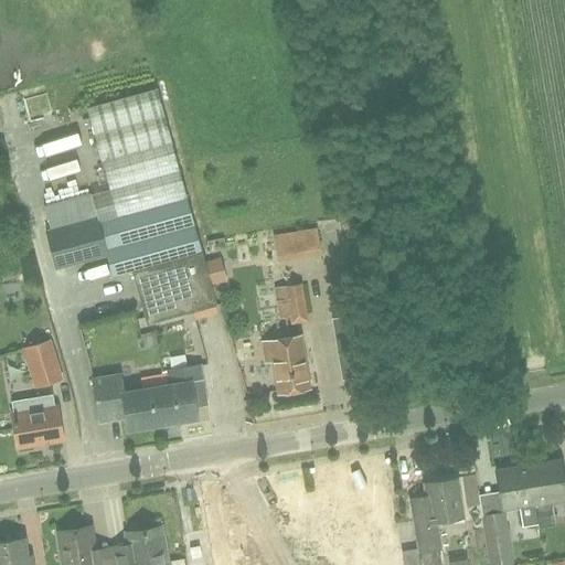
[(41,210),(46,232),(56,270),(108,256),(114,278),(132,273),(147,326),(217,306),(156,89),(86,109),(109,191),(41,210)]
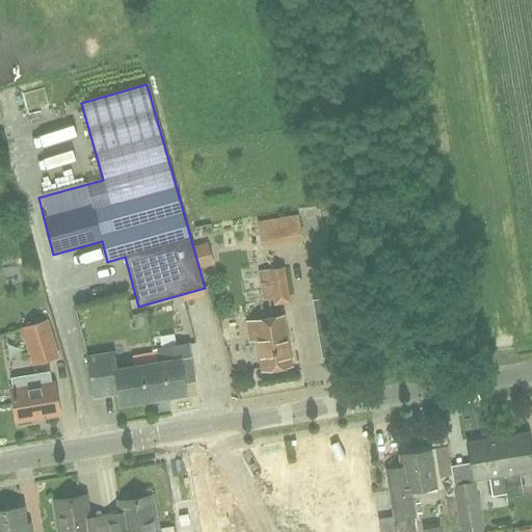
[(302,217),(261,223),(265,249),(307,242),(302,217)]
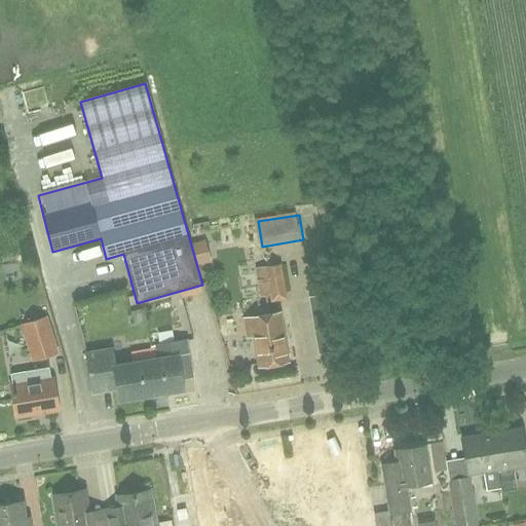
[(211,242),(195,247),(202,269),(217,264),(211,242)]
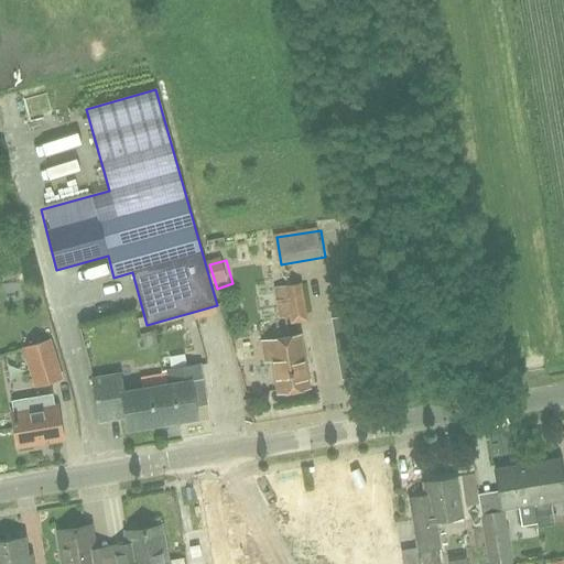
[(281,315),(305,313),(302,284),(278,286),(281,315)]
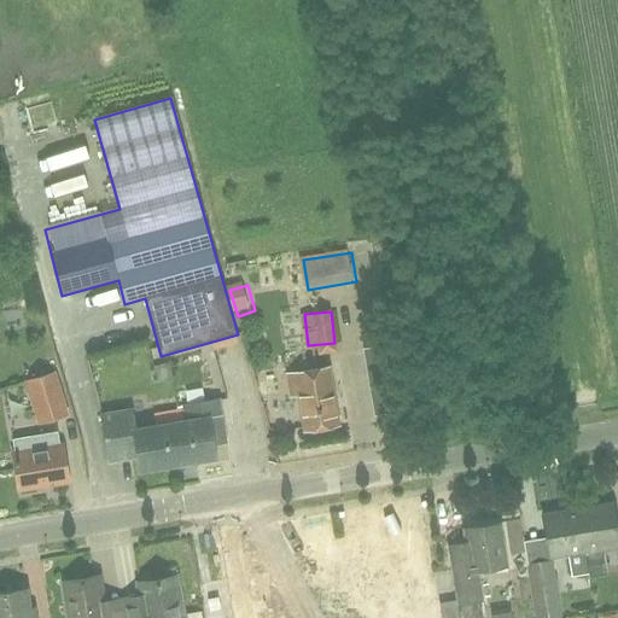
[(305,431),(339,425),(328,368),(287,375),(292,396),(299,395),(305,431)]
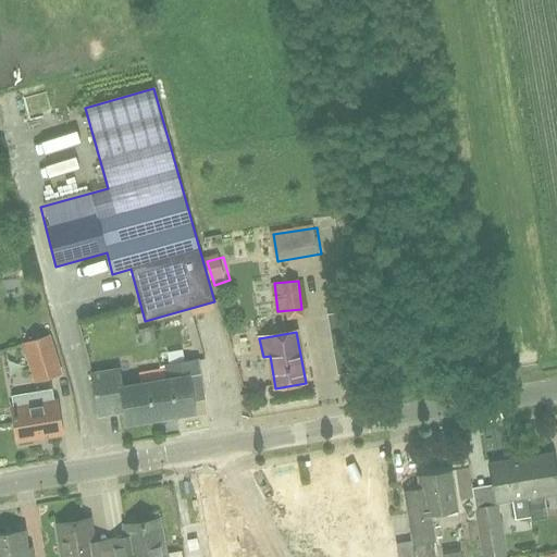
[(61,375),(49,337),(24,345),(36,383),(61,375)]
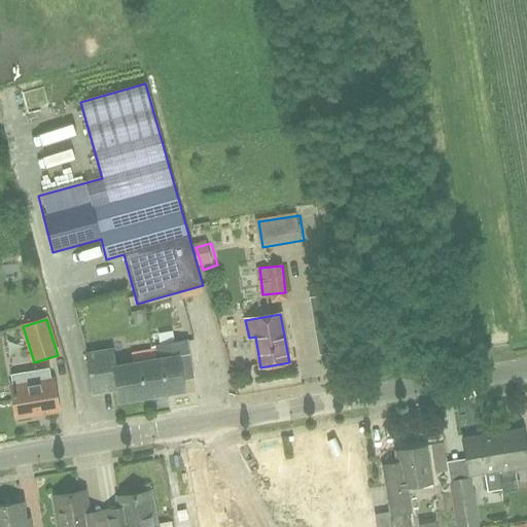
[(156,347),(159,360),(161,360),(167,394),(185,391),(183,379),(195,378),(188,342),(156,347)]
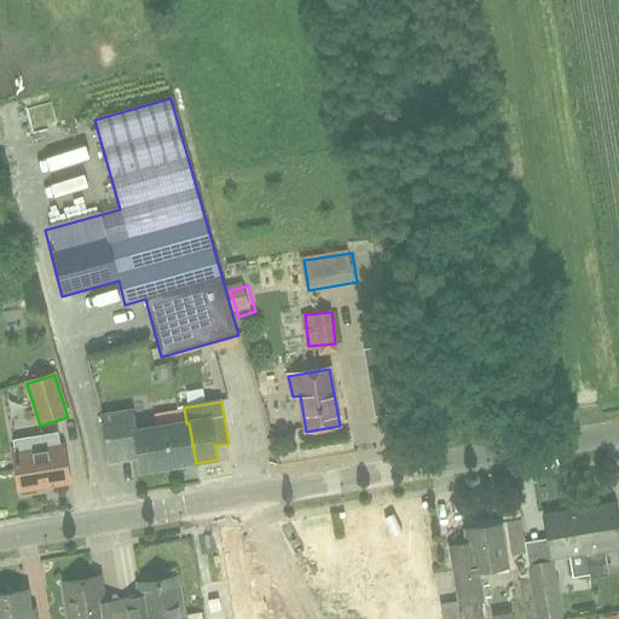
[(189,423),(186,423),(136,432),(132,412),(103,417),(110,462),(139,457),(142,473),(196,463),(189,423)]
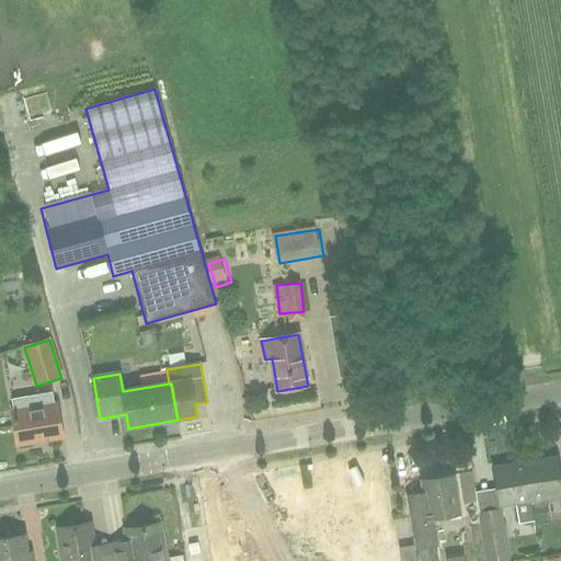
[(63,439),(56,404),(13,412),(20,446),(63,439)]
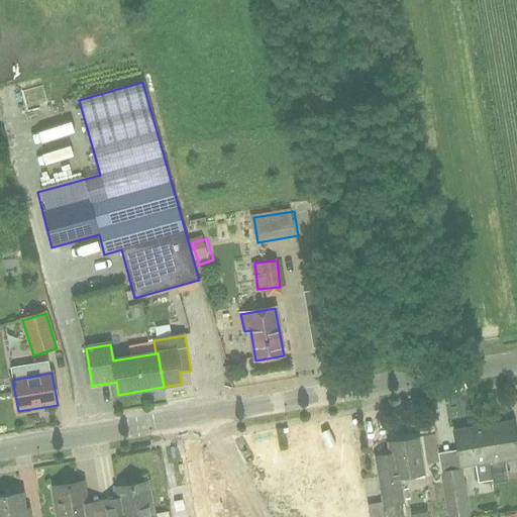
[(505,457),(516,454),(516,439),(513,421),(484,427),(493,481),(494,484),(509,481),(505,457)]
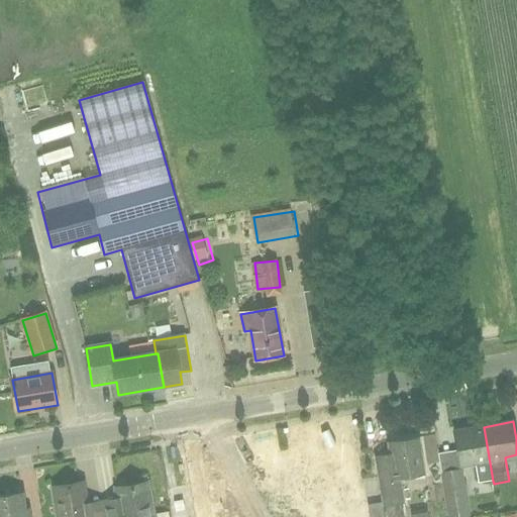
[(493,481),(484,427),(453,432),(460,467),(474,463),(478,483),(493,481)]
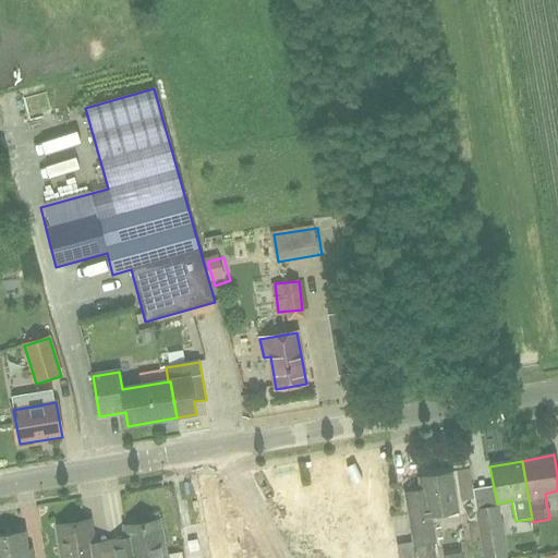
[(435,557),(433,544),(437,543),(433,517),(459,512),(453,473),(419,478),(420,490),(405,493),(409,514),(414,546),(416,546),(417,557),(435,557)]
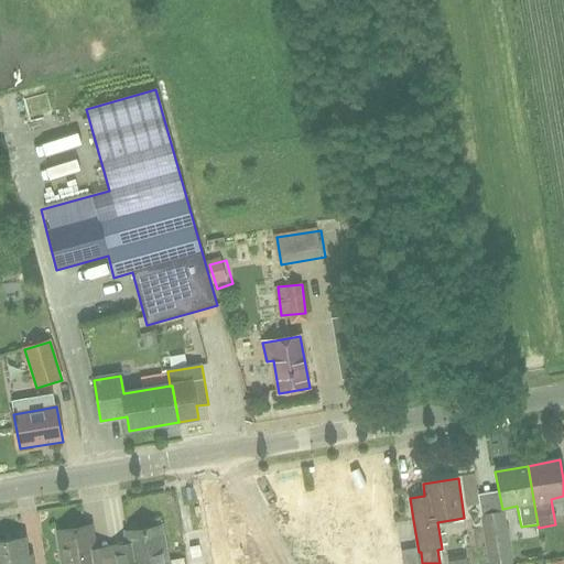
[(345,491),(327,495),(328,499),(324,499),(326,513),(313,517),(321,563),(336,560),(334,548),(357,543),(358,543),(350,497),(351,497),(350,495),(346,496),(345,491)]
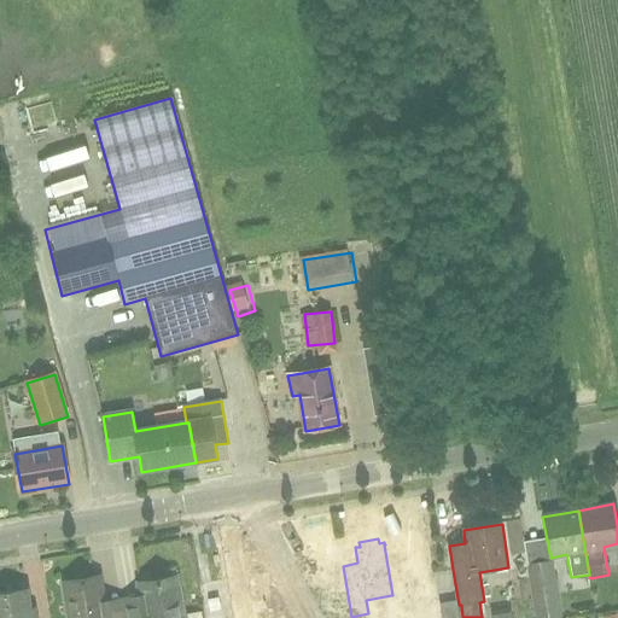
[(385,544),(384,544),(392,595),(391,595),(391,598),(419,593),(421,607),(438,604),(430,553),(414,555),(412,540),(385,544)]
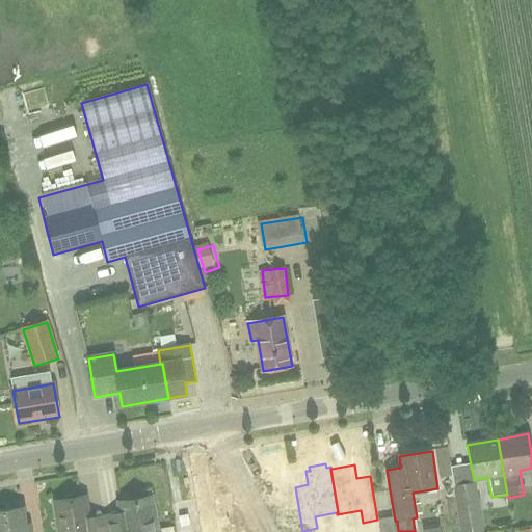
[(256,476),(237,479),(240,499),(244,498),(249,527),(269,524),(270,531),(296,531),(290,498),(290,497),(276,500),(272,481),(272,477),(257,480),(256,476)]
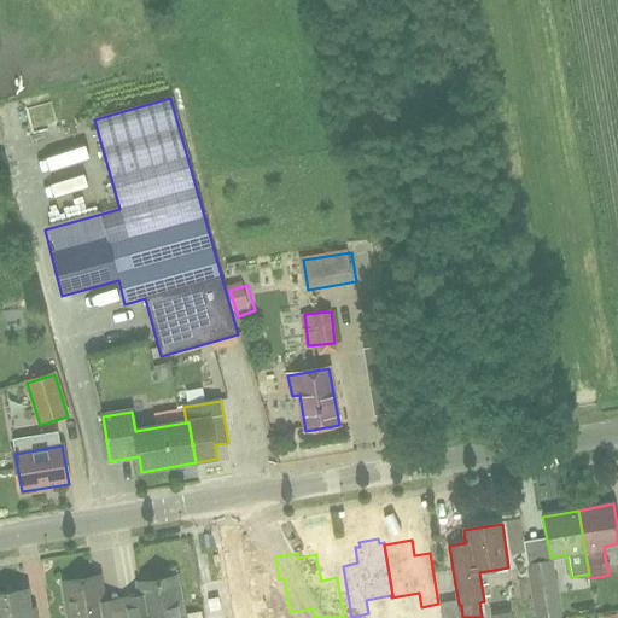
[(552,563),(530,566),(536,599),(557,595),(552,563)]
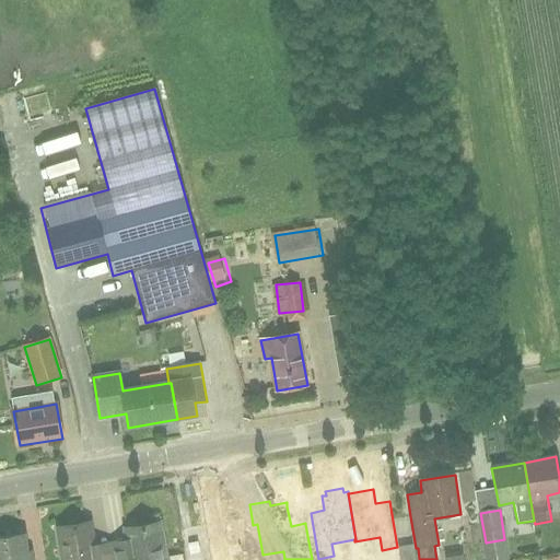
[(111,559),(108,543),(93,546),(90,523),(58,527),(62,559),(111,559)]
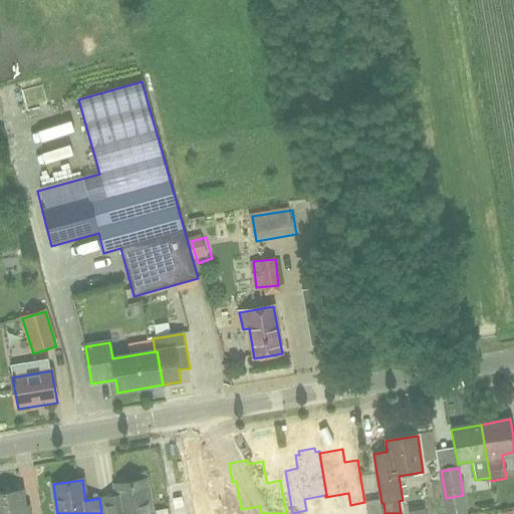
[(152,513),(147,480),(116,486),(117,495),(99,498),(101,513),(152,513)]
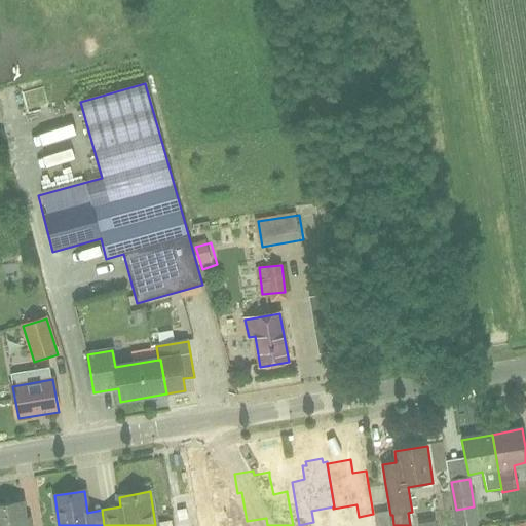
[(0,525),(26,525),(23,502),(0,505),(0,525)]
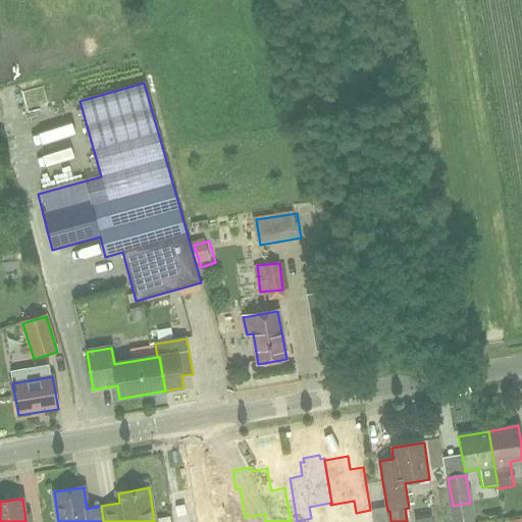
[(387,521),(386,508),(372,510),(373,521),(387,521)]
